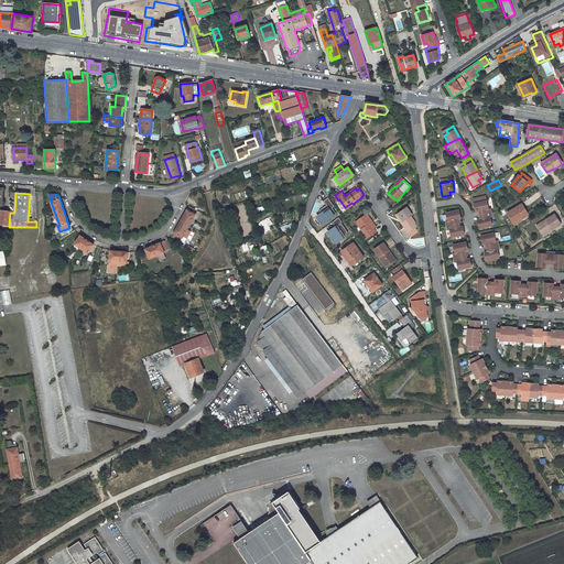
[(322,224),(336,214),(332,208),(334,207),(327,197),(322,201),(325,205),(318,209),(316,216),(322,224)]
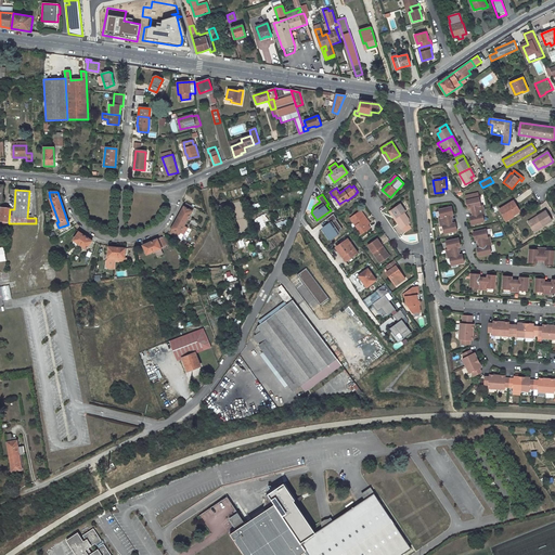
[(472,211),(485,209),(483,205),(481,206),(479,197),(466,199),(468,208),(470,208),(472,211)]
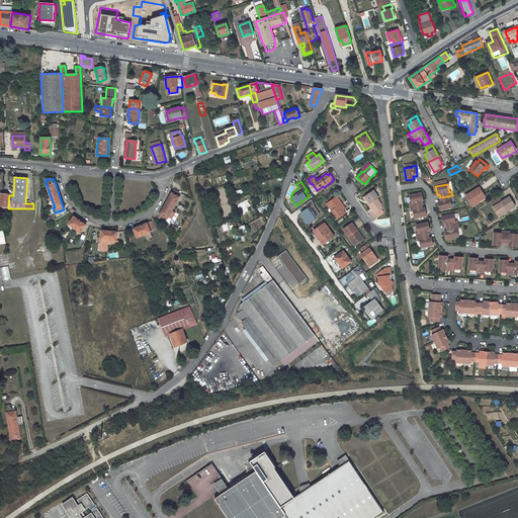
[(478,201),(485,196),(479,187),(465,195),(471,204),(477,200),(478,201)]
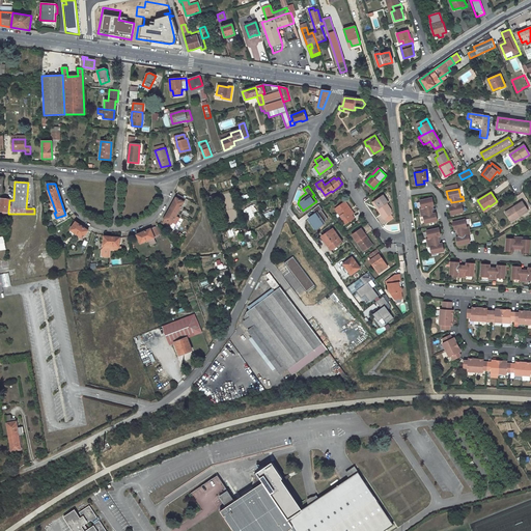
[(172,223),(186,198),(177,193),(164,219),(172,223)]
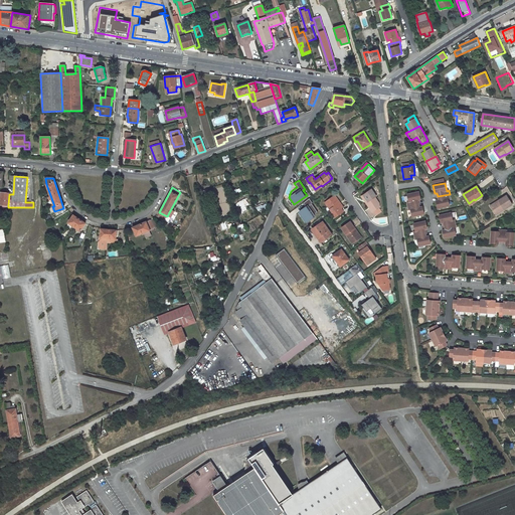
[(379,203),(375,197),(377,196),(371,189),(362,195),(367,202),(366,203),(372,212),(373,212),(379,208),(379,203)]
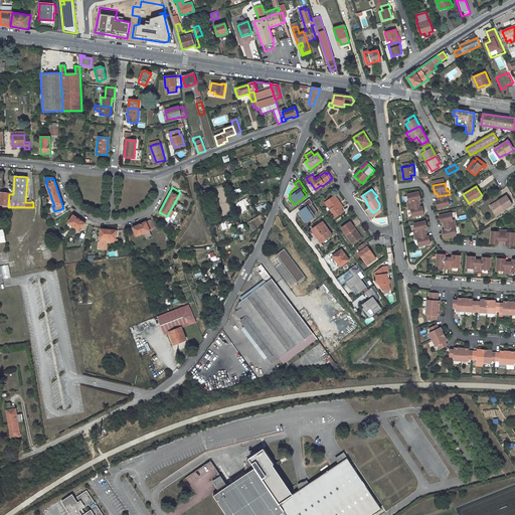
[(421,199),(419,191),(407,194),(409,202),(407,202),(408,206),(420,203),(419,199),(421,199)]
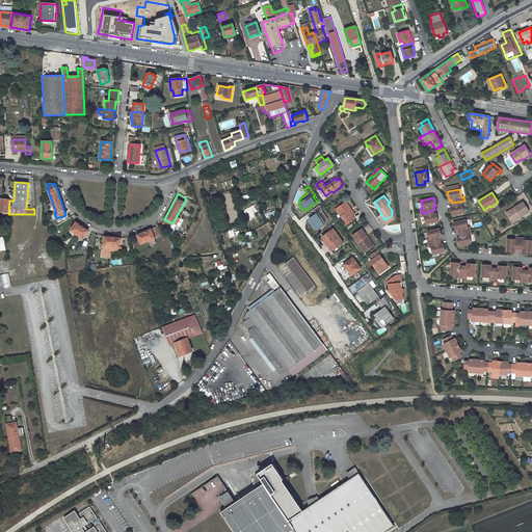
[(1,198),(0,209),(0,211),(8,212),(9,200),(1,198)]
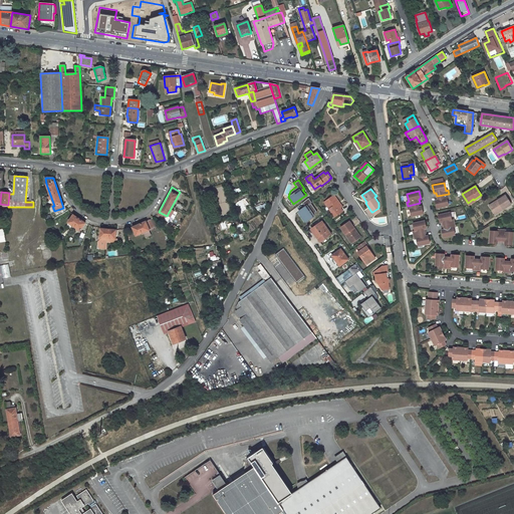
[(449,198),(449,194),(437,196),(438,200),(435,201),(437,208),(449,206),(448,198),(449,198)]
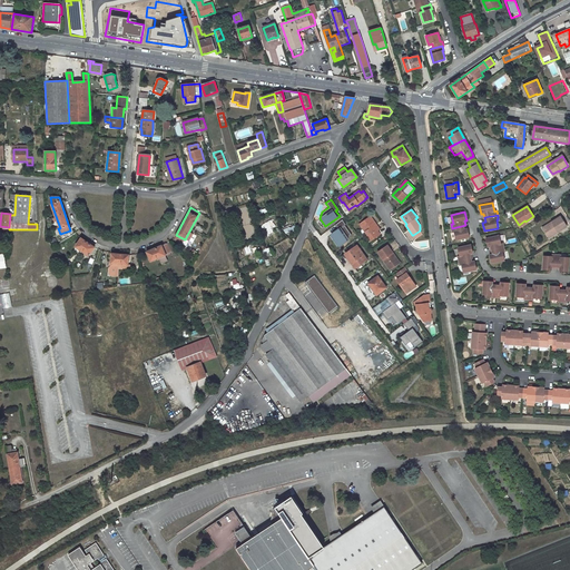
[(360,224),(372,241),(381,234),(379,231),(374,225),(376,224),(371,216),(360,224)]
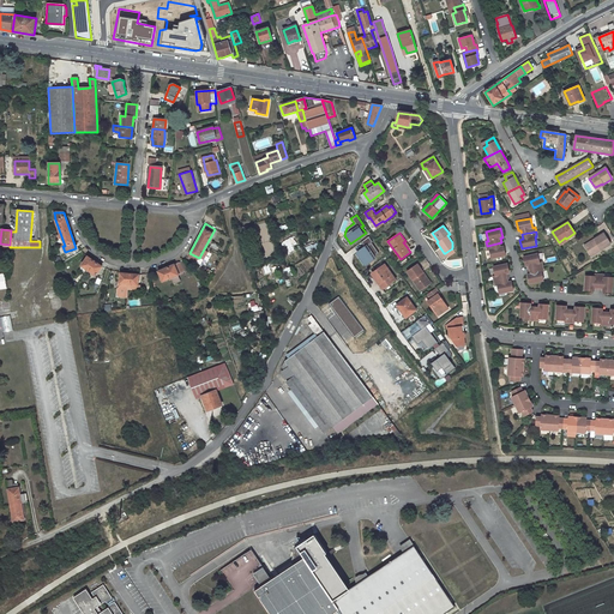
[(611,244),(603,233),(594,240),(594,241),(584,247),(590,257),(611,244)]
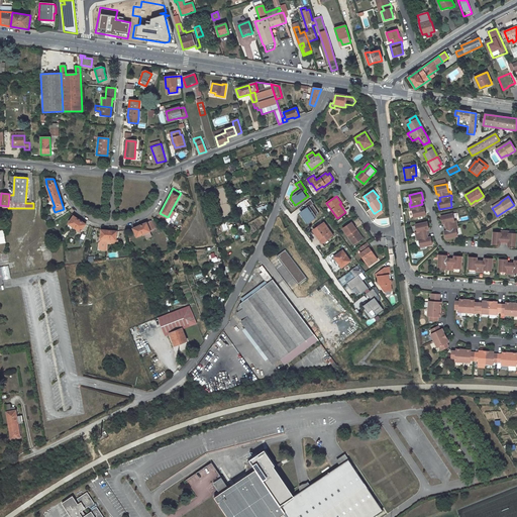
[(236,204),(241,214),(247,211),(245,207),(248,205),(246,199),(236,204)]
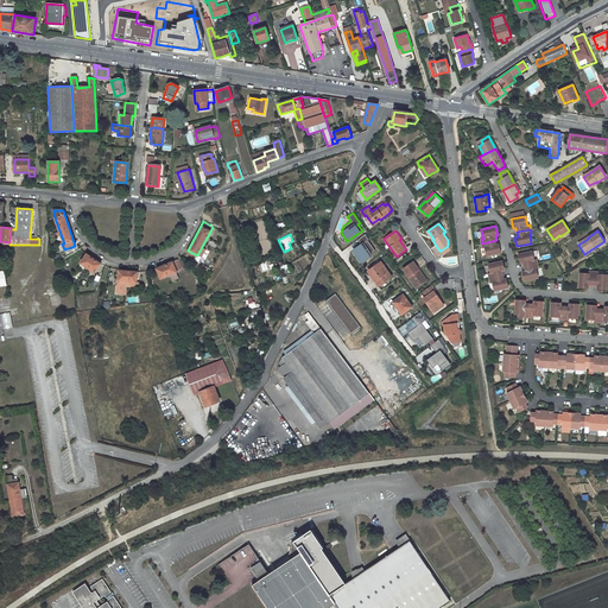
[(375,249),(368,240),(368,239),(365,234),(358,239),(361,244),(353,249),(358,255),(359,253),(365,260),(372,254),(371,253),(375,249)]
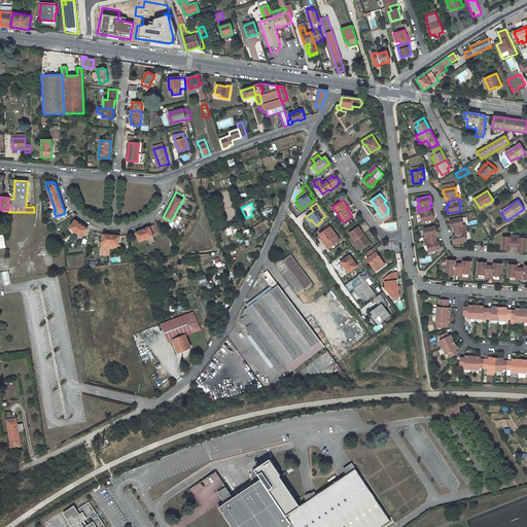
[(430,208),(418,211),(419,214),(421,214),(422,222),(435,219),(433,211),(430,212),(430,208)]
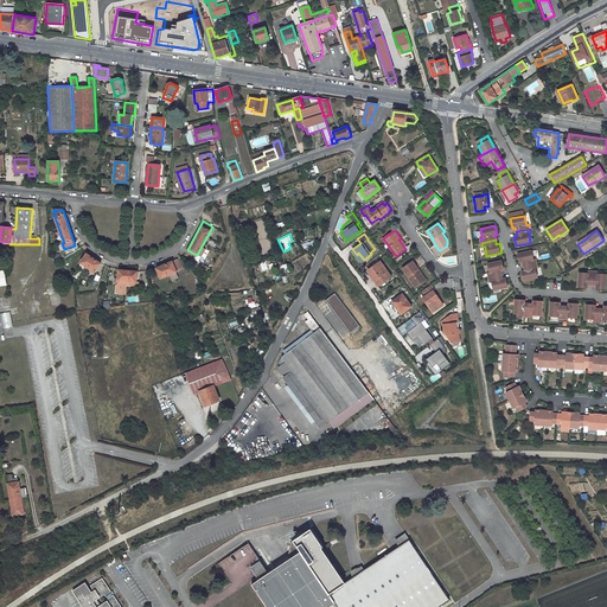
[(451,251),(447,246),(440,250),(443,256),(451,251)]
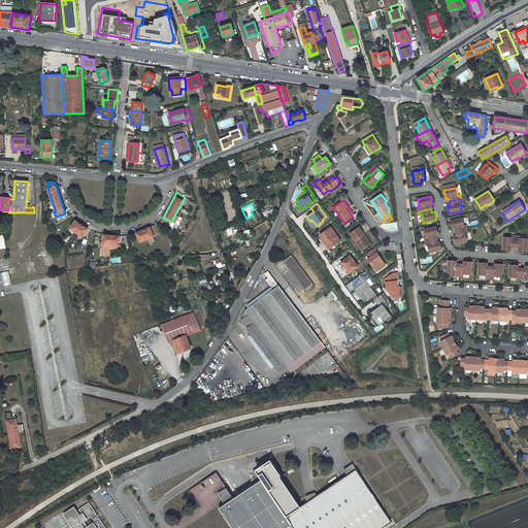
[(464,226),(463,218),(450,221),(452,229),(455,228),(456,232),(467,229),(466,225),(464,226)]
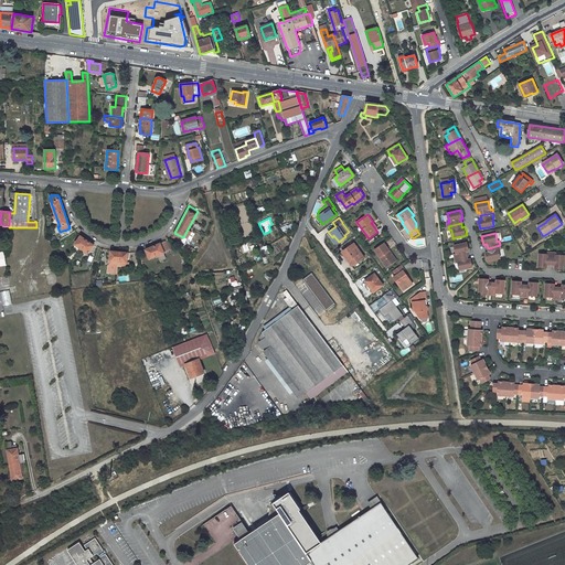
[(88,254),(94,245),(81,235),(74,244),(88,254)]
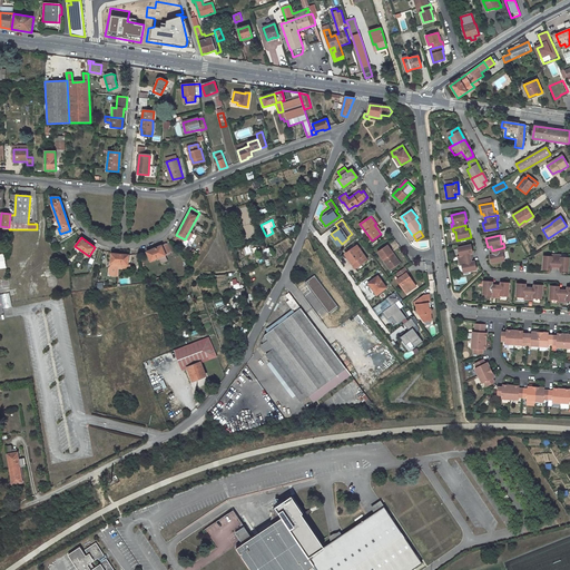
[(147,252),(150,262),(170,253),(167,244),(163,245),(161,245),(147,252)]
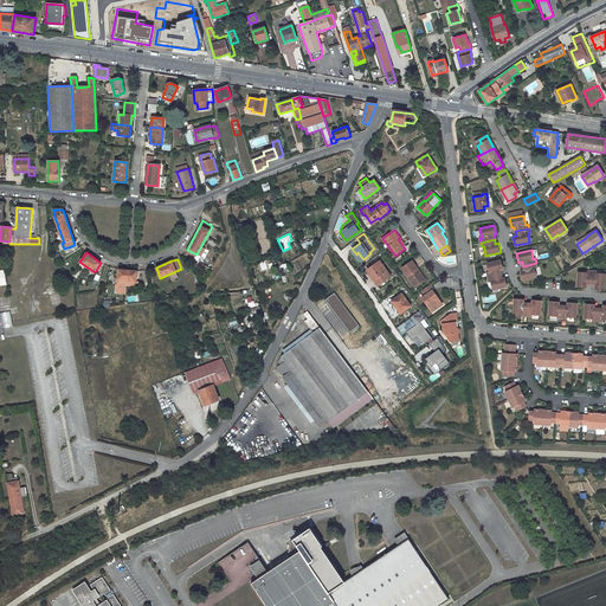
[(504,269),(502,259),(488,263),(489,272),(488,272),(489,277),(502,274),(501,270),(504,269)]
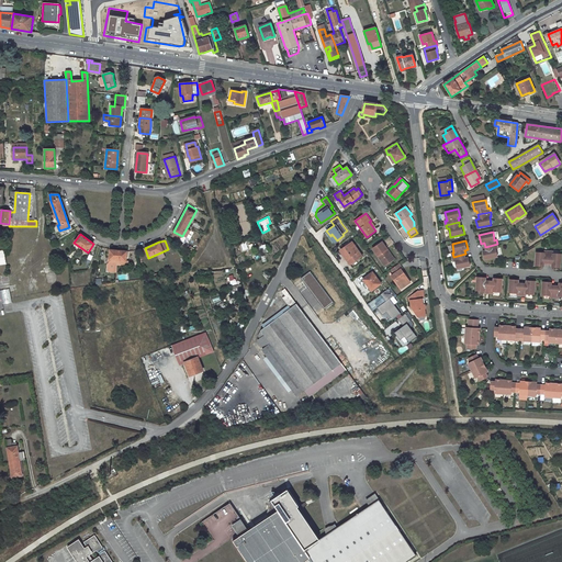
[(393,259),(385,250),(388,249),(382,242),(379,244),(373,248),(385,265),(391,261),(393,259)]
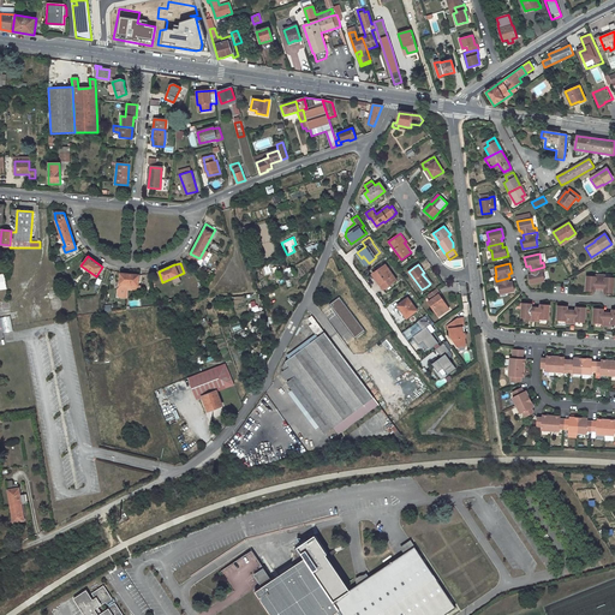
[(395,281),(386,266),(374,274),(381,285),(383,282),(387,287),(395,281)]
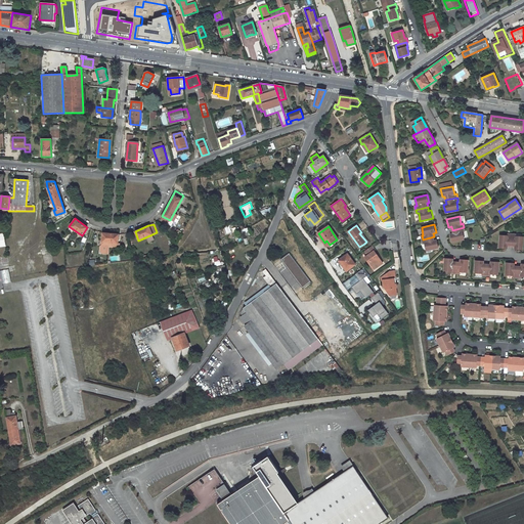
[(465,231),(464,227),(452,230),(452,233),(450,234),(452,243),(465,239),(463,231),(465,231)]
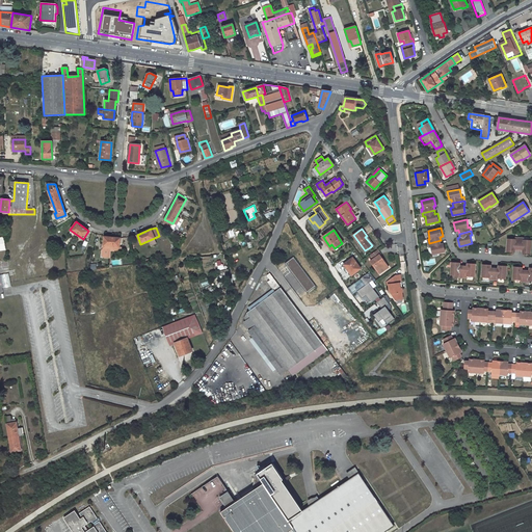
[(121,238),(104,237),(103,245),(102,245),(102,250),(121,251),(122,247),(120,247),(121,238)]
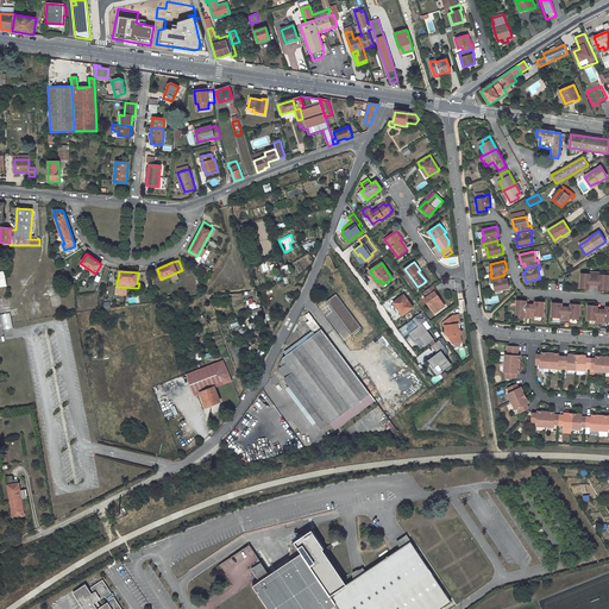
[(594,286),(595,272),(590,271),(590,274),(582,272),(581,287),(589,288),(589,284),(594,286)]
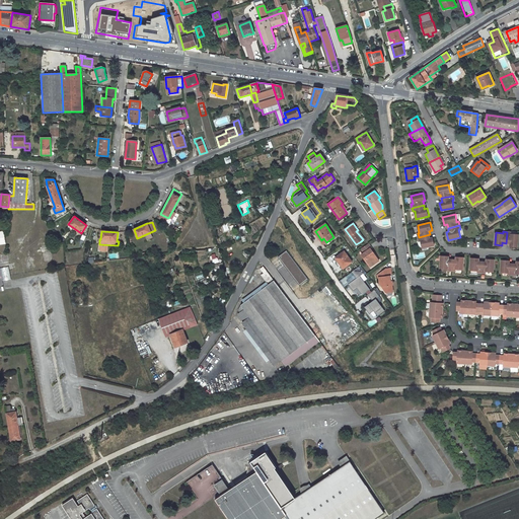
[(511,232),(507,232),(506,243),(510,243),(510,245),(517,246),(518,234),(510,233),(511,232)]
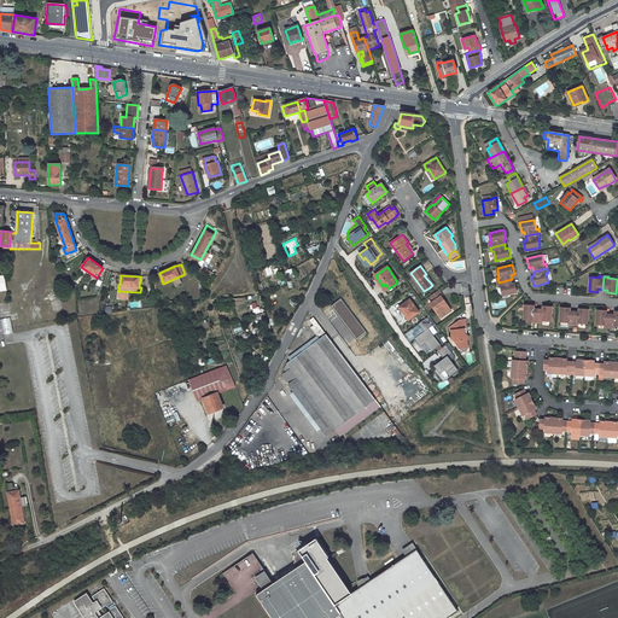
[(513,284),(512,279),(499,283),(499,287),(501,286),(503,296),(518,292),(516,283),(513,284)]
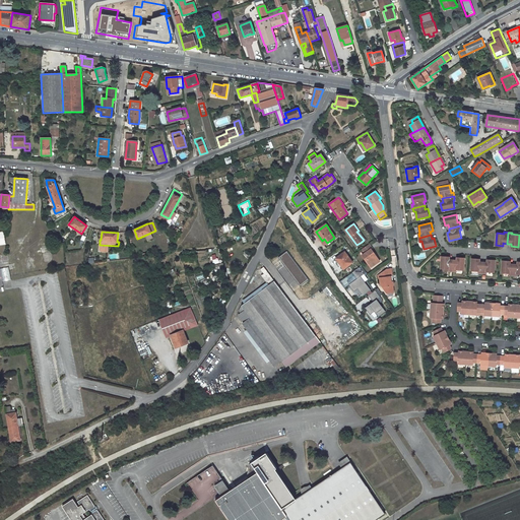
[(363,255),(371,266),(379,262),(373,253),(374,252),(372,249),(373,248),(370,244),(365,247),(362,249),(365,253),(363,255)]
